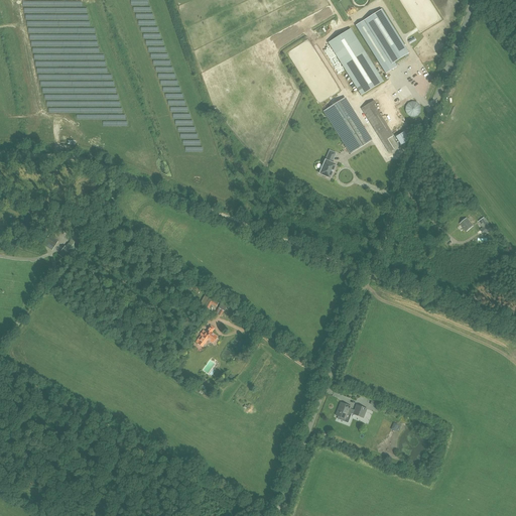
[(409,53),(382,10),(356,26),(385,74),(397,67),(394,62),(409,53)]
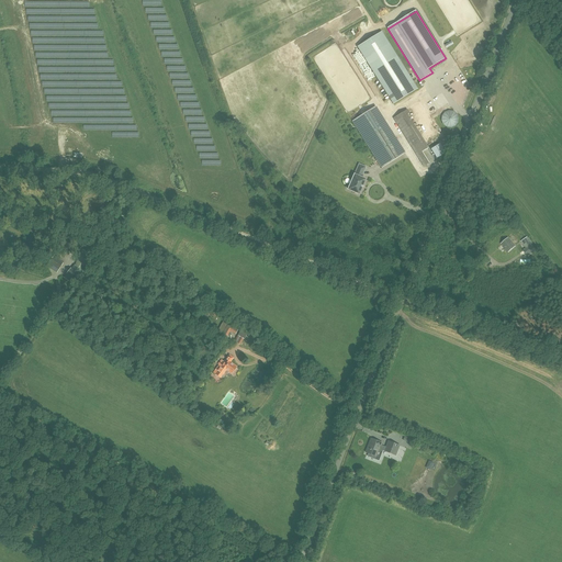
[(317,32),(306,40),(311,46),(323,40),(317,32)]
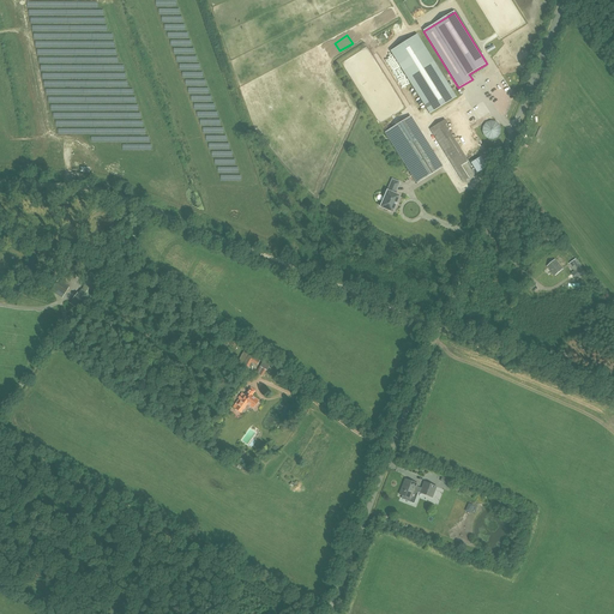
[(429,114),(456,97),(417,35),(391,50),(429,114)]
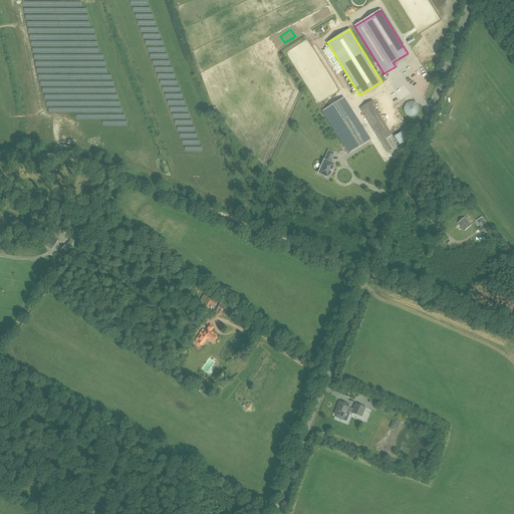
[(370,140),(343,97),(322,110),(349,154),(370,140)]
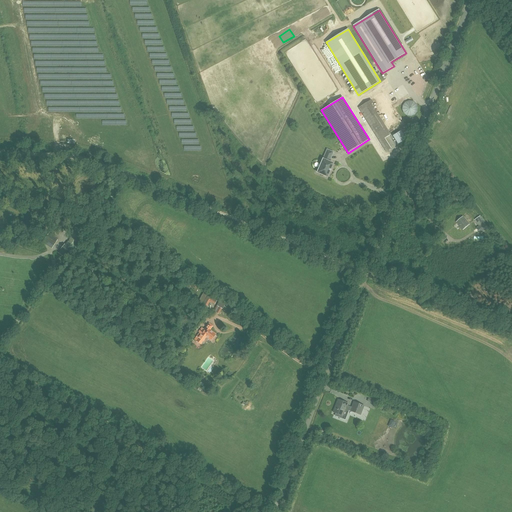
[(371,100),(359,108),(386,151),(398,144),(405,139),(400,131),(393,136),(371,100)]
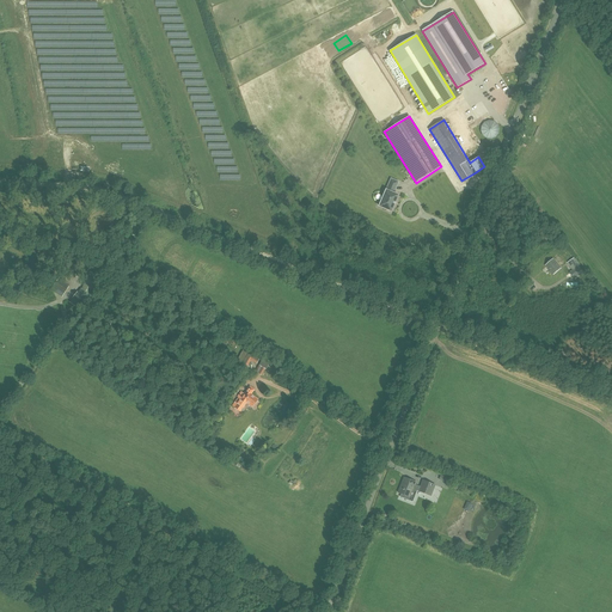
[(487,139),(491,139),(496,138),(499,133),(500,128),(497,124),(494,121),(489,121),(484,122),(482,126),(481,132),(483,135),(487,139)]
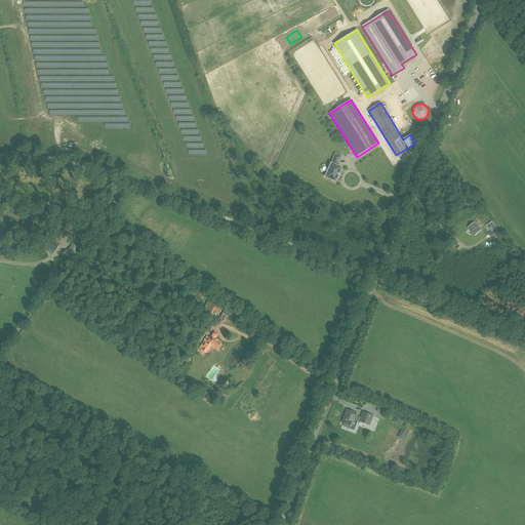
[(331,163),(326,177),(336,182),(341,167),(337,166),(341,156),(335,154),(331,163)]
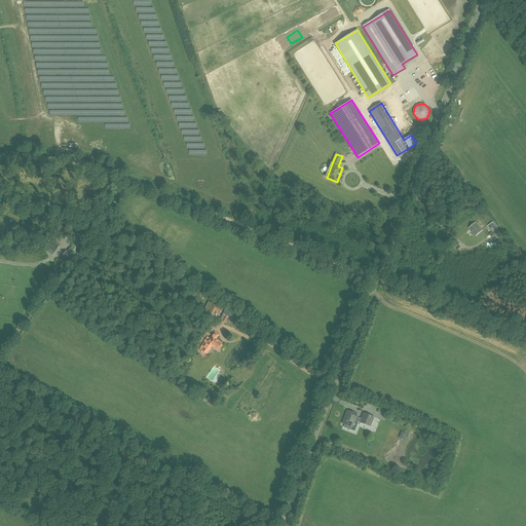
[(488,226),(492,232),(498,228),(494,221),(488,226)]
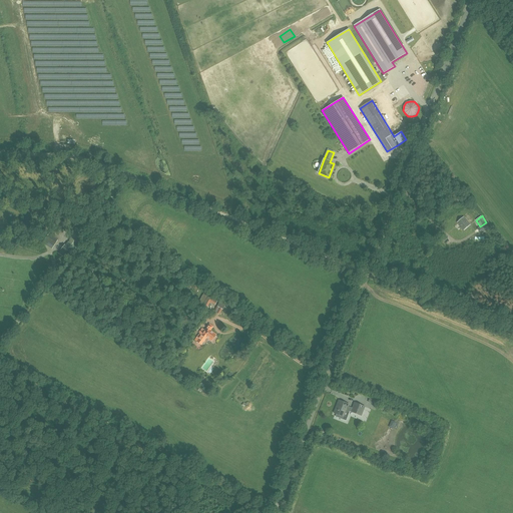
[(464,217),(458,222),(464,230),(470,224),(464,217)]
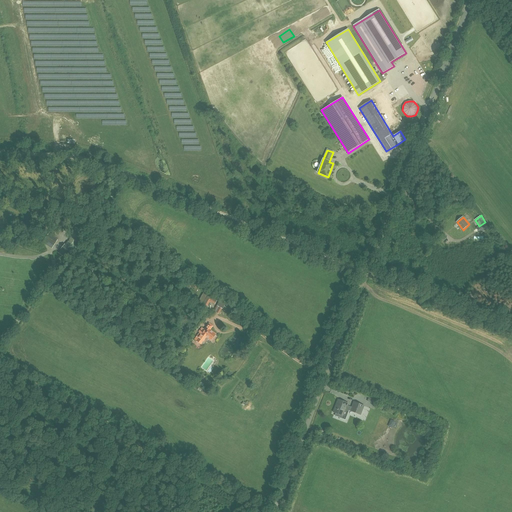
[(75,227),(68,242),(78,246),(80,242),(78,242),(82,232),(75,227)]
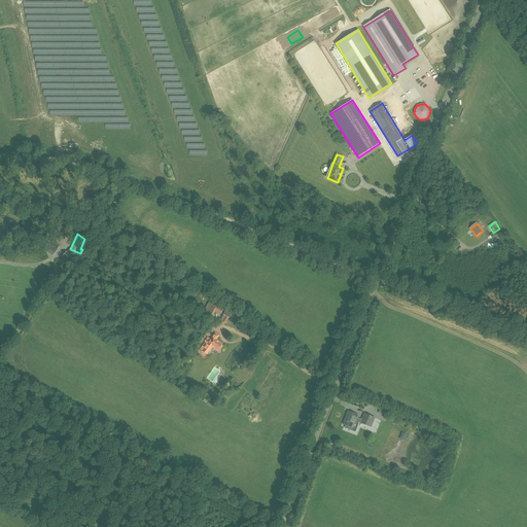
[(54,256),(60,247),(50,241),(44,250),(54,256)]
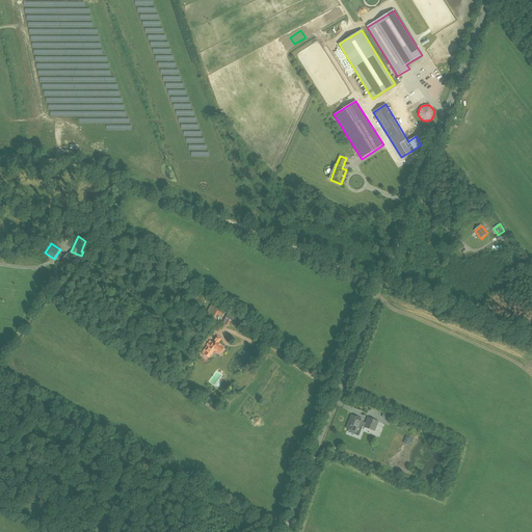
[(223,317),(225,312),(212,304),(206,316),(210,318),(209,320),(213,322),(218,314),(223,317)]
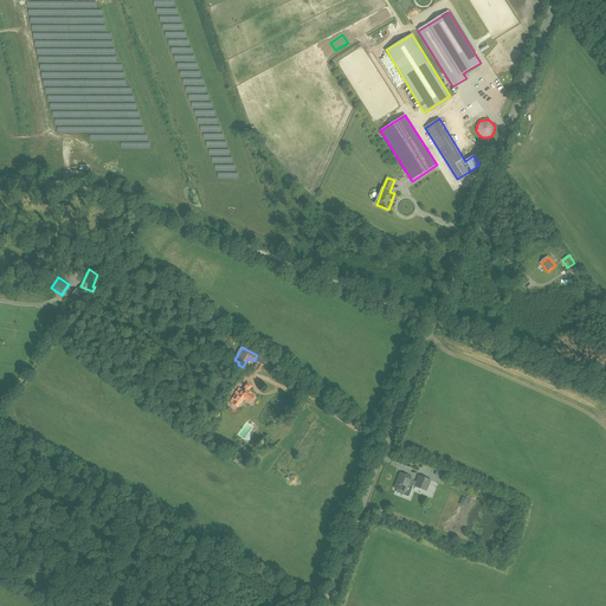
[(245,399),(250,403),(255,395),(247,391),(251,386),(247,384),(242,391),(238,388),(236,393),(237,393),(230,401),(238,407),(245,399)]
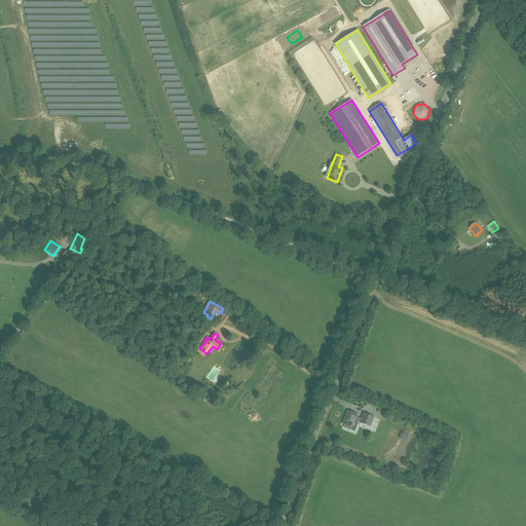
[(358,414),(347,410),(342,423),(352,427),(355,419),(361,421),(361,422),(370,426),(374,416),(364,413),(362,419),(357,417),(358,414)]
